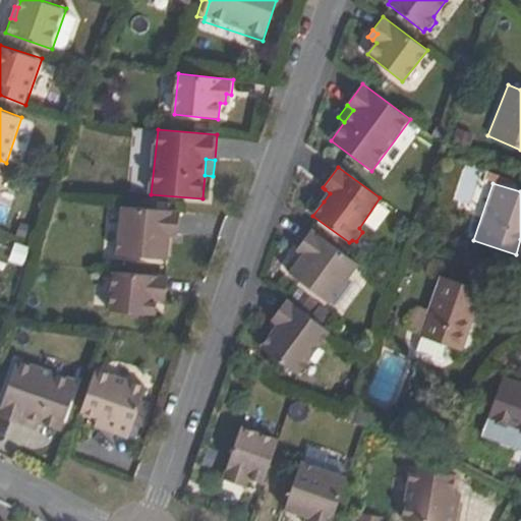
[(319,196),(324,201),(330,193),(325,189),(319,196)]
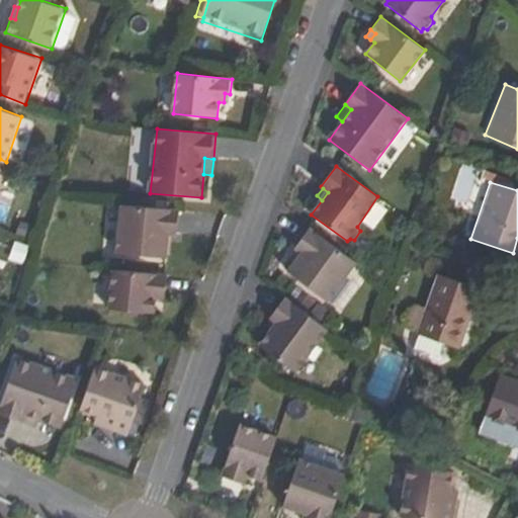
[(175,234),(178,209),(120,203),(115,252),(165,258),(168,234),(175,234)]
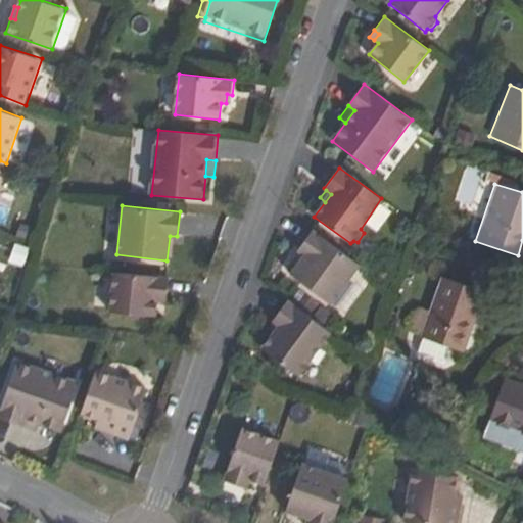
[(332,304),(361,265),(314,231),(299,251),(305,256),(292,276),(332,304)]
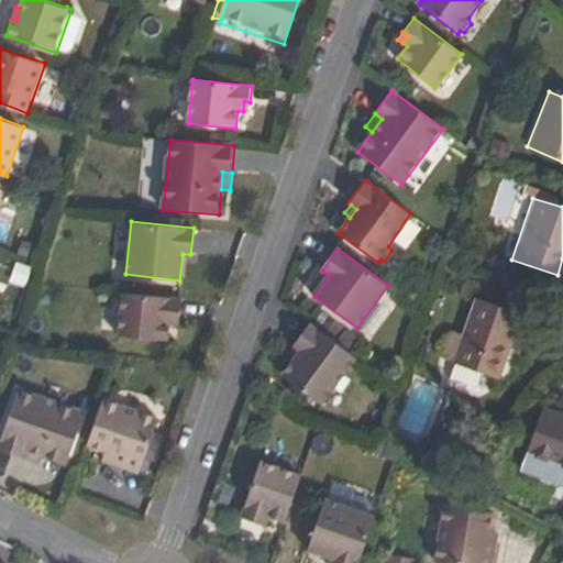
[(12,262),(8,283),(24,286),(29,265),(12,262)]
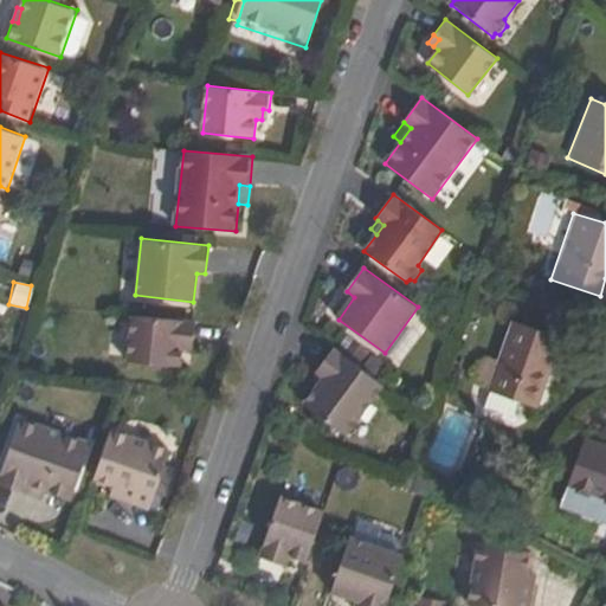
[(194,340),(195,322),(131,315),(127,362),(179,368),(180,350),(187,350),(187,340),(194,340)]
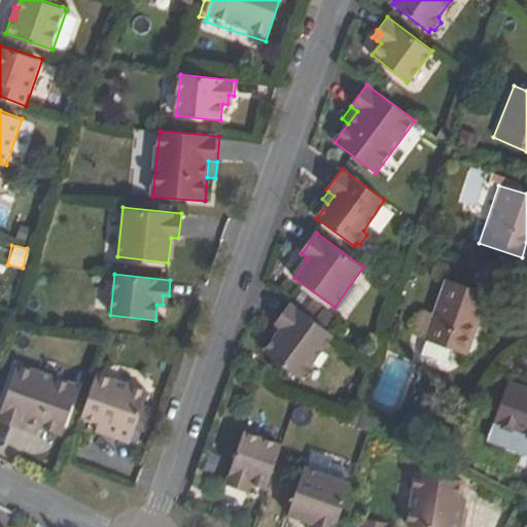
[(490,296),(449,281),(425,344),(467,359),(490,296)]
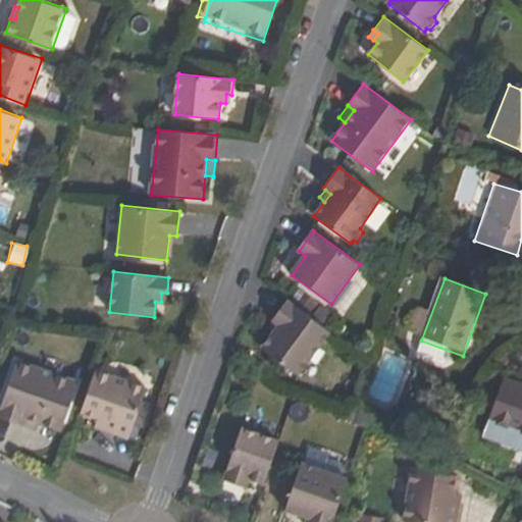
[(308,363),(329,331),(286,300),(272,319),(274,322),(279,325),(273,333),(262,349),(297,375),(304,375),(310,367),(308,363)]
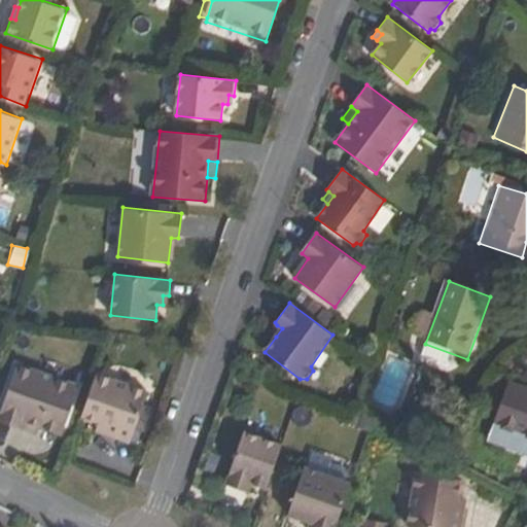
[(272,334),(276,337),(282,328),(277,325),(272,334)]
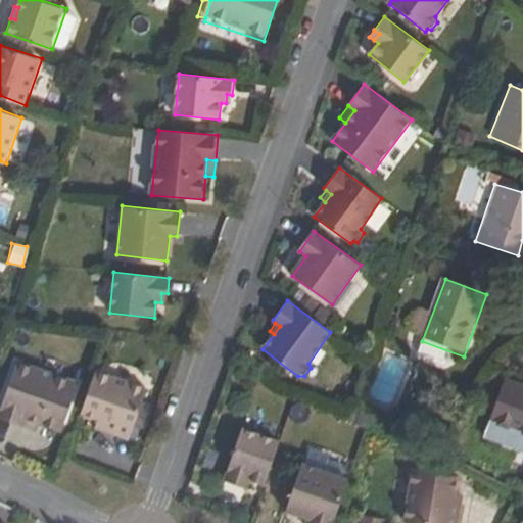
[(98,362),(81,414),(104,422),(101,431),(126,439),(146,378),(98,362)]
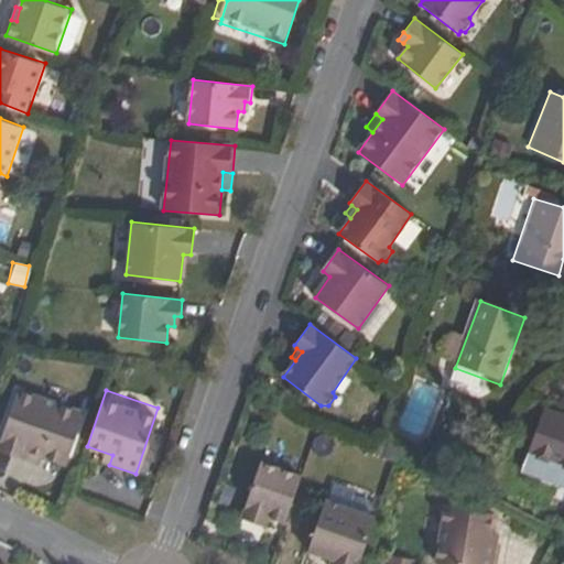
[(28,452),(44,457),(68,465),(86,414),(20,392),(0,452),(0,453),(24,461),(28,452)]
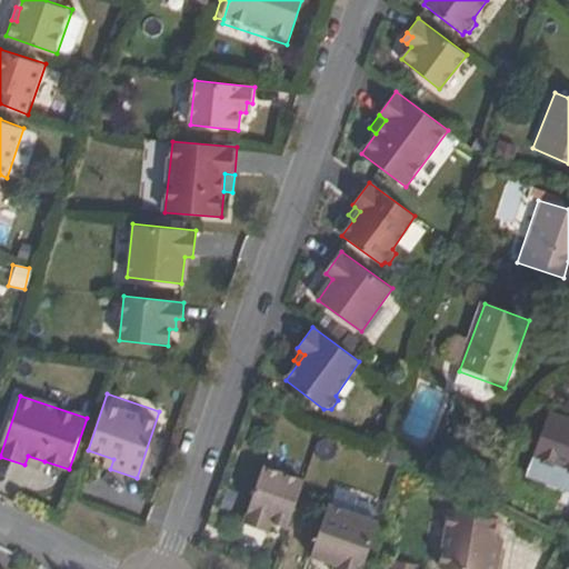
[(535,463),(568,476),(568,426),(550,420),(535,463)]
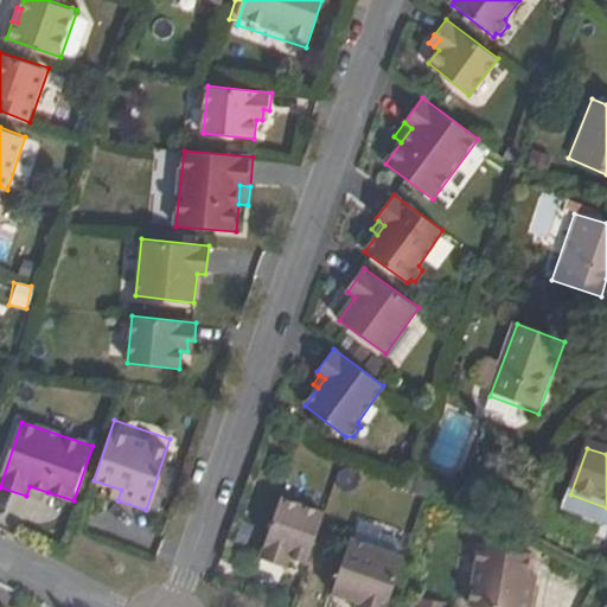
[(43,502),(48,492),(30,486),(26,496),(43,502)]
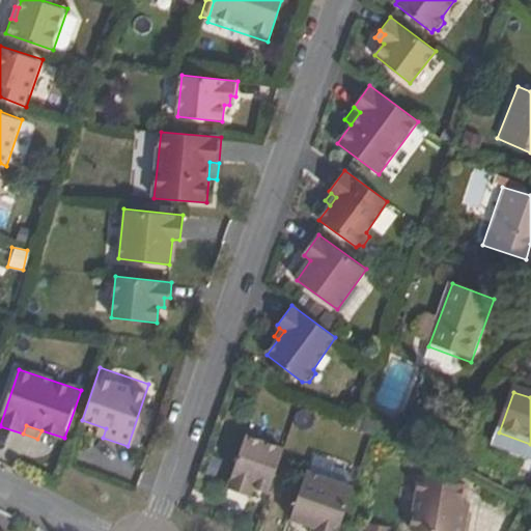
[(269,492),(283,449),(246,435),(227,486),(241,493),(242,488),(252,492),(254,486),(269,492)]
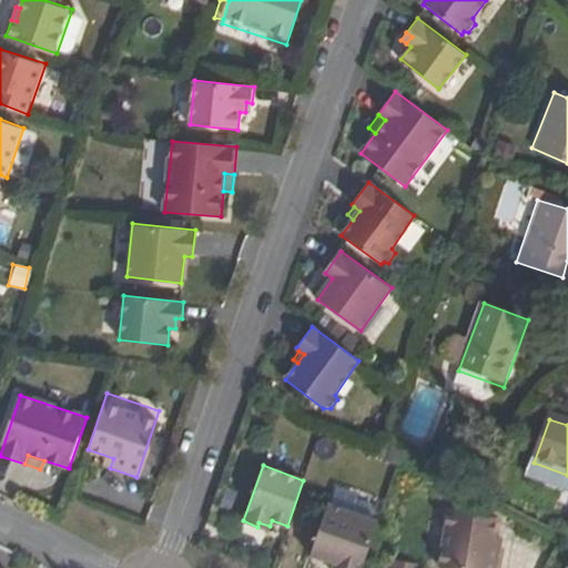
[(362,567),(376,525),(335,509),(337,506),(327,503),(322,505),(306,550),(326,558),(335,561),(333,567),(332,567),(362,567)]
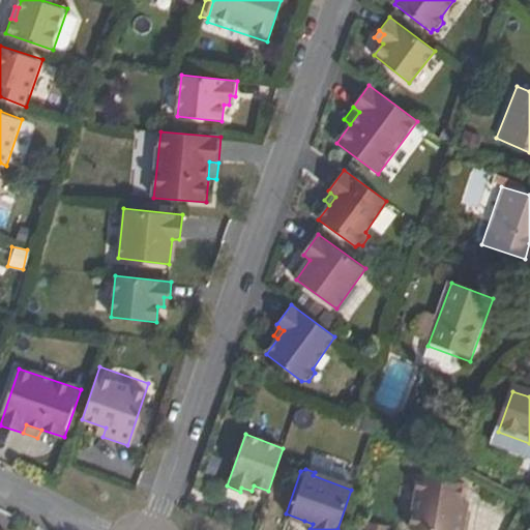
[(406,529),(465,529),(467,518),(460,514),(464,492),(415,483),(406,529)]
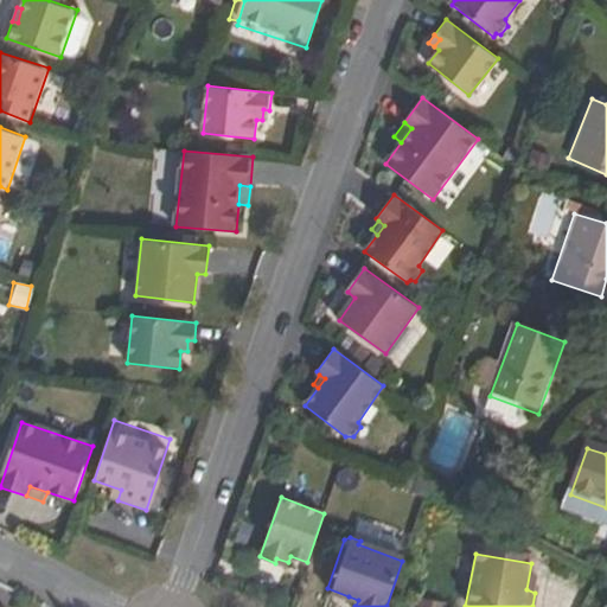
[(358,600),(349,596),(347,604),(356,606),(358,600)]
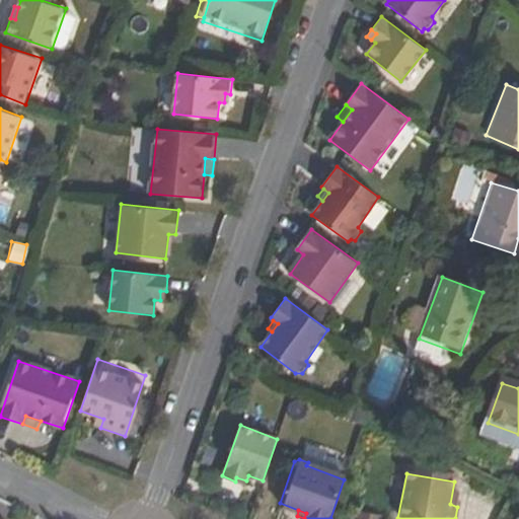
[(360,510),(357,518),(380,518),(382,515),(360,510)]
